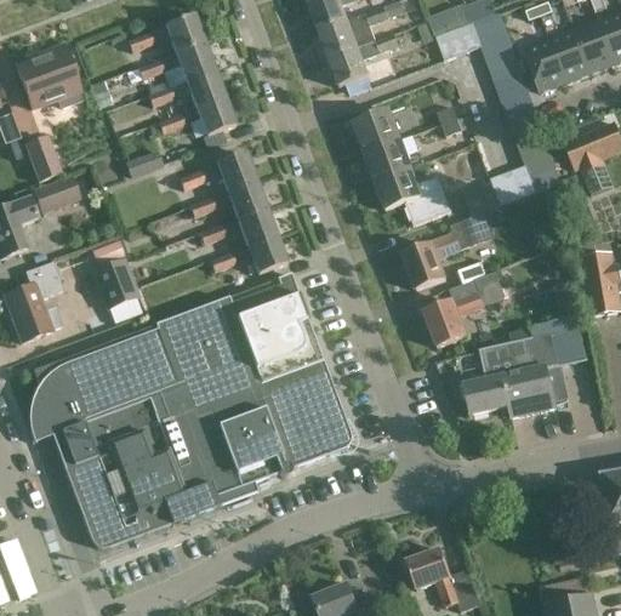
[(311,0),(307,1),(318,29),(347,18),(341,4),(349,0),(311,0)]
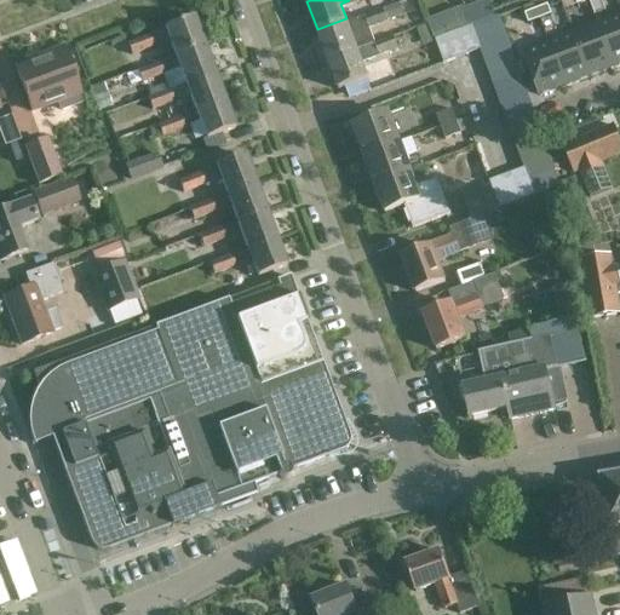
[(317,29),(328,58),(375,40),(369,26),(405,13),(400,0),(383,6),(383,5),(346,18),(317,29)]
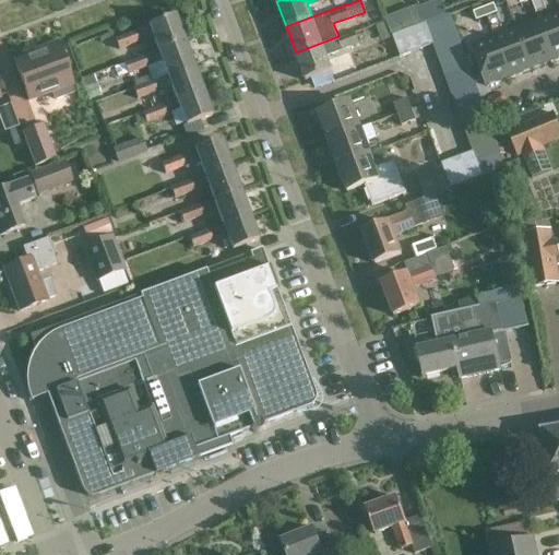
[(484,6),(487,13),(497,10),(494,1),(484,6)]
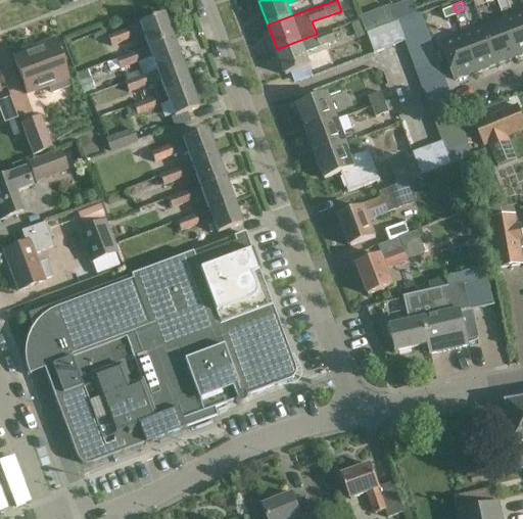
[(456,12),(453,5),(442,8),(445,16),(456,12)]
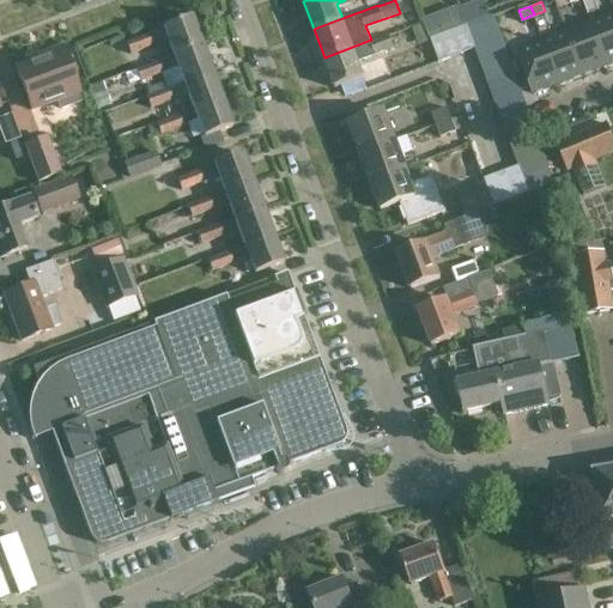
[(459,7),(444,13),(449,28),(450,29),(453,26),(465,23),(460,7),(459,7)]
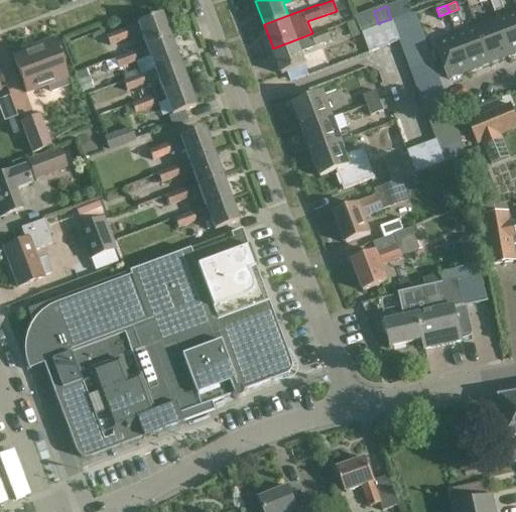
[(403,14),(393,18),(400,38),(401,38),(402,41),(423,33),(422,31),(419,22),(415,11),(414,9),(412,10),(402,13),(403,14)]
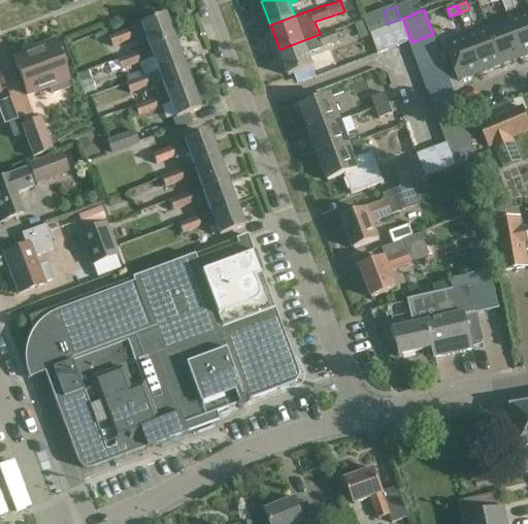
[(527,9),(509,18),(523,54),(527,52),(527,9)]
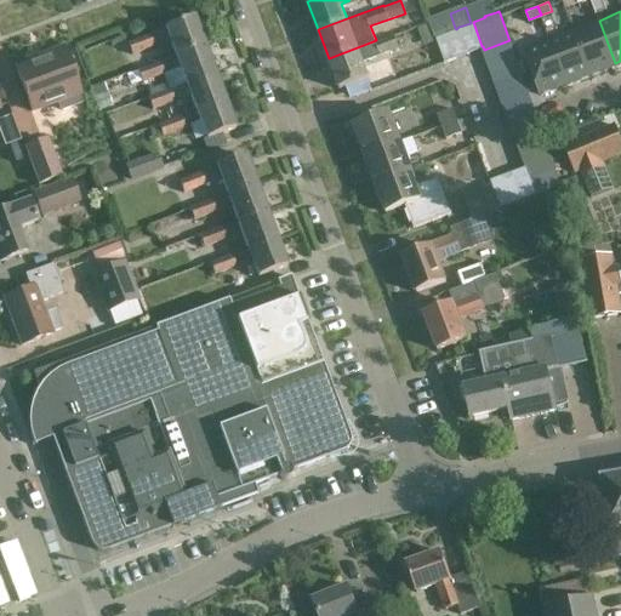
[(132,52),(169,38),(175,53),(204,43),(193,15),(127,40),(132,52)]
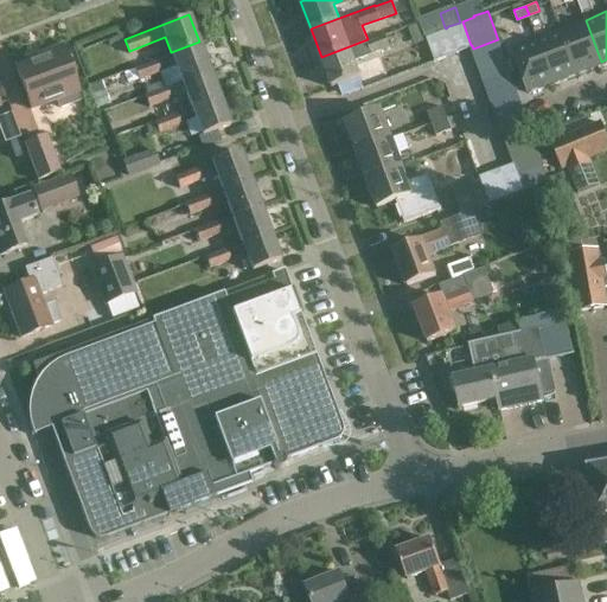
[(601,62),(586,20),(562,29),(577,71),(601,62)]
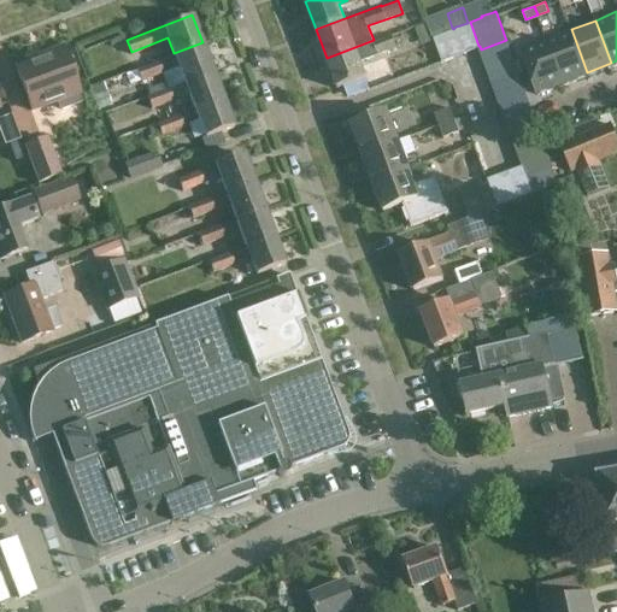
[(468,23),(456,27),(465,51),(479,46),(470,22),(468,23)]
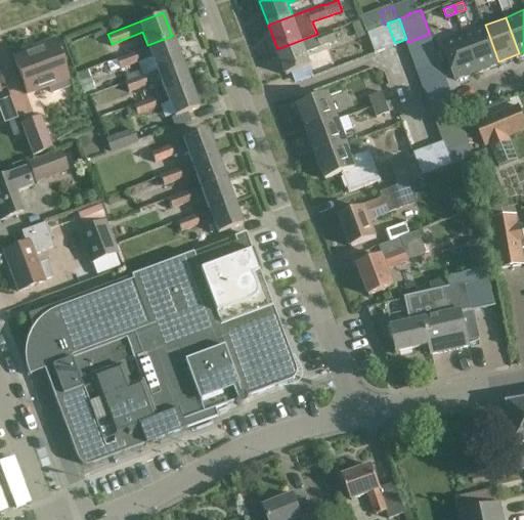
[(384,24),(366,30),(375,51),(395,43),(387,23),(385,25),(384,24)]
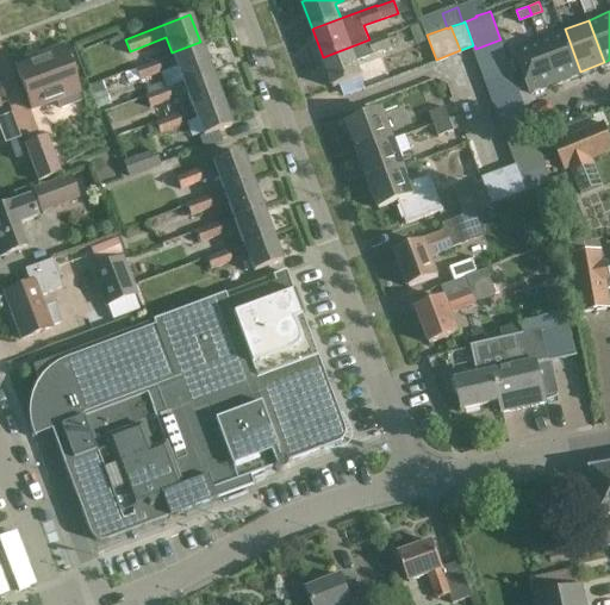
[(565,29),(541,38),(556,81),(580,72),(565,29)]
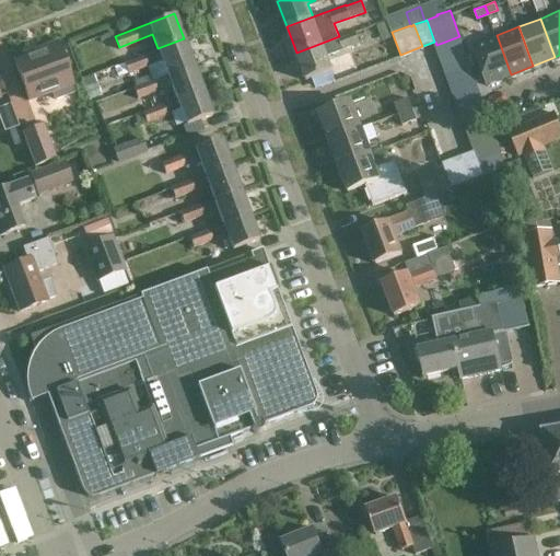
[(306,78),(326,70),(331,68),(326,54),(343,47),(342,45),(359,39),(356,30),(339,36),(296,53),(306,78)]
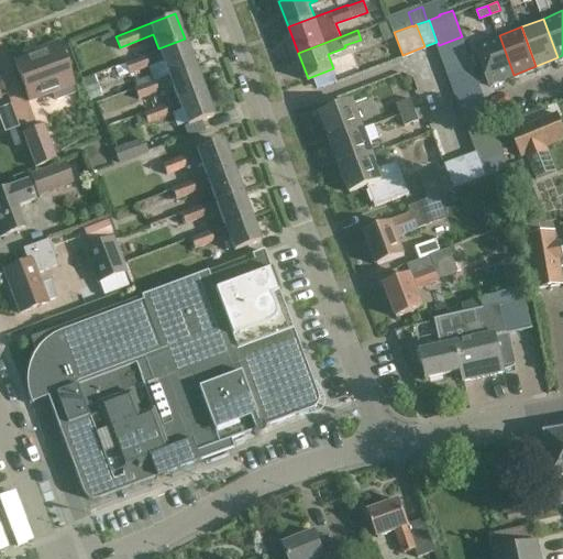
[(514,75),(499,35),(475,44),(490,84),(514,75)]
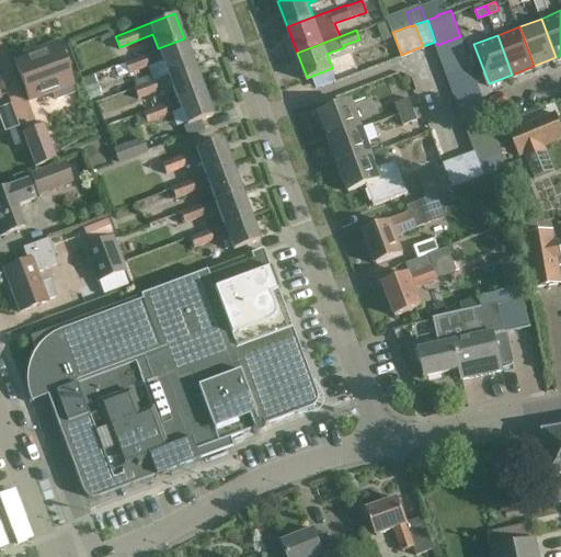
[(460,36),(437,45),(441,55),(464,47),(460,36)]
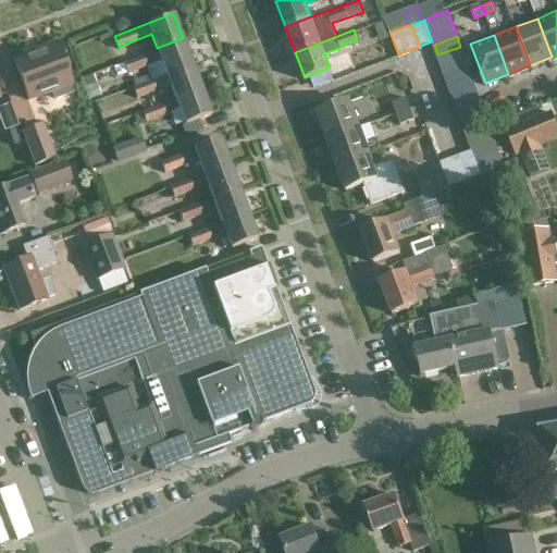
[(193,63),(183,38),(157,48),(157,49),(124,60),(128,72),(161,60),(166,73),(193,63)]
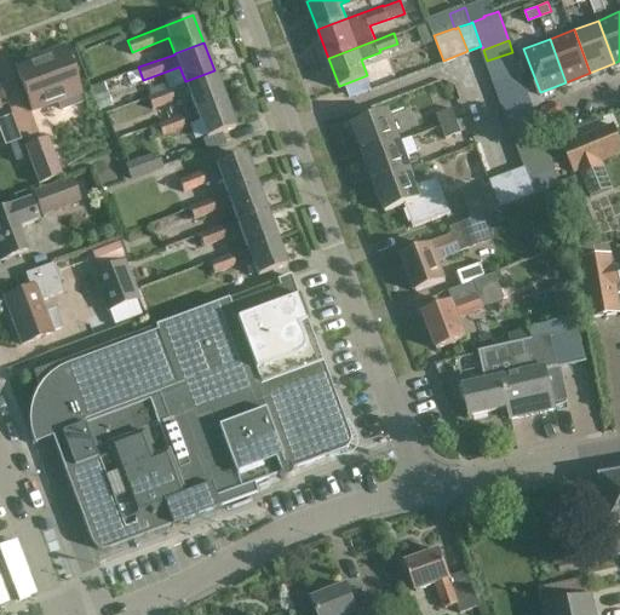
[(57,98),(61,109),(82,101),(64,50),(62,50),(61,49),(58,47),(46,51),(45,55),(46,56),(17,67),(32,108),(57,98)]
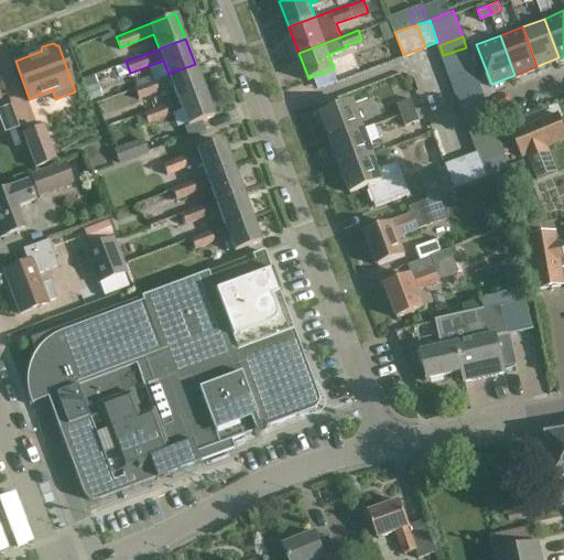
[(466,47),(443,55),(448,68),(472,61),(466,47)]
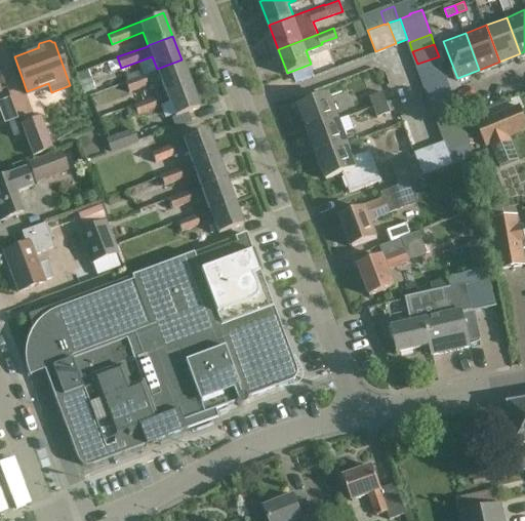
[(439,56),(417,64),(420,74),(442,67),(442,66),(442,65),(439,56)]
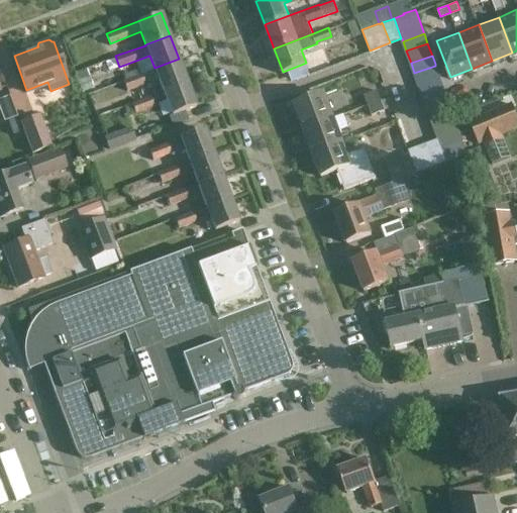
[(154,68),(163,91),(187,82),(179,59),(154,68)]
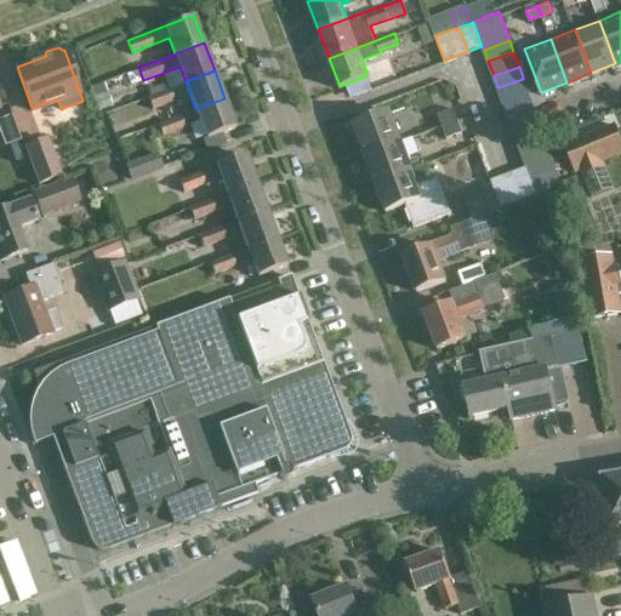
[(523,79),(497,87),(502,101),(528,92),(527,89),(524,84),(523,79)]
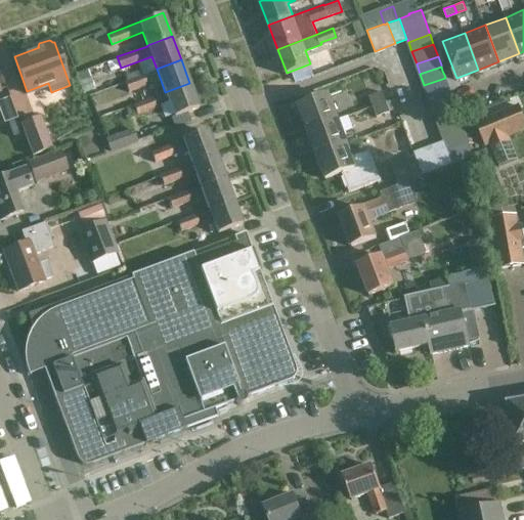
[(87,68),(76,72),(83,93),(95,88),(87,68)]
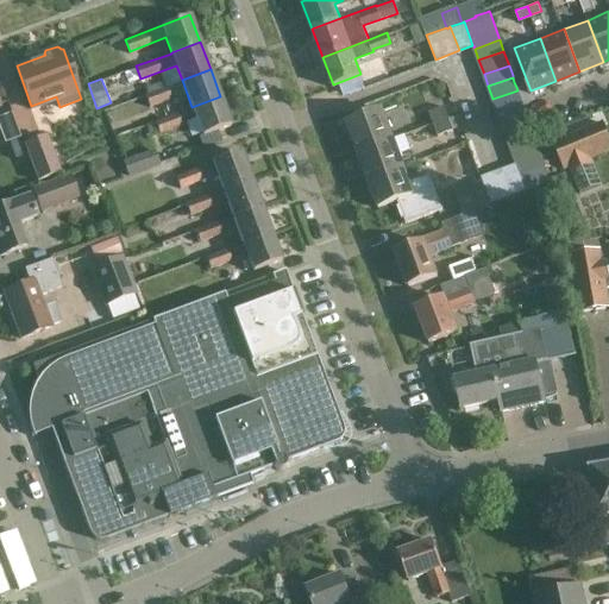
[(150,105),(171,98),(167,86),(145,93),(150,105)]
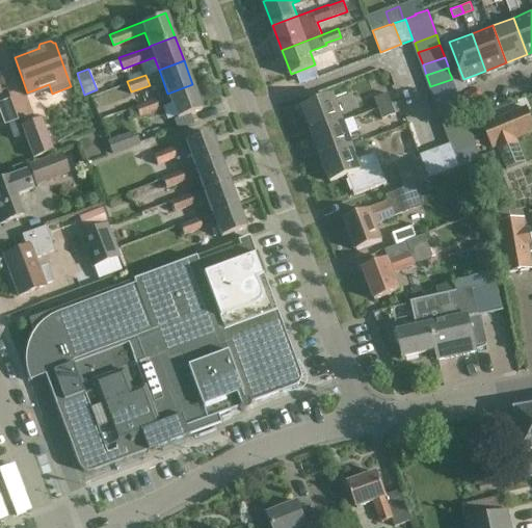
[(452,79),(430,86),(434,97),(456,89),(455,88),(452,79)]
